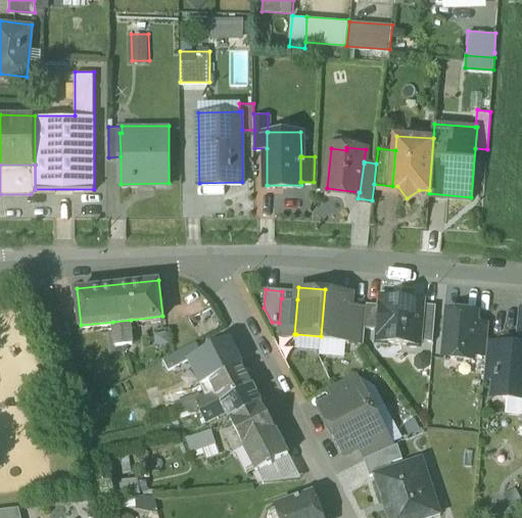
[(351,291),(325,289),(321,336),(346,338),(347,338),(350,303),(351,291)]
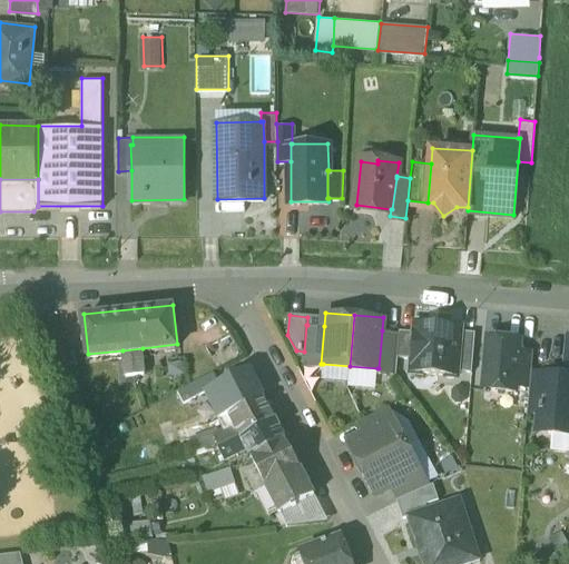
[(462,324),(415,320),(414,329),(412,356),(411,369),(458,374),(458,368),(461,328),(462,324)]
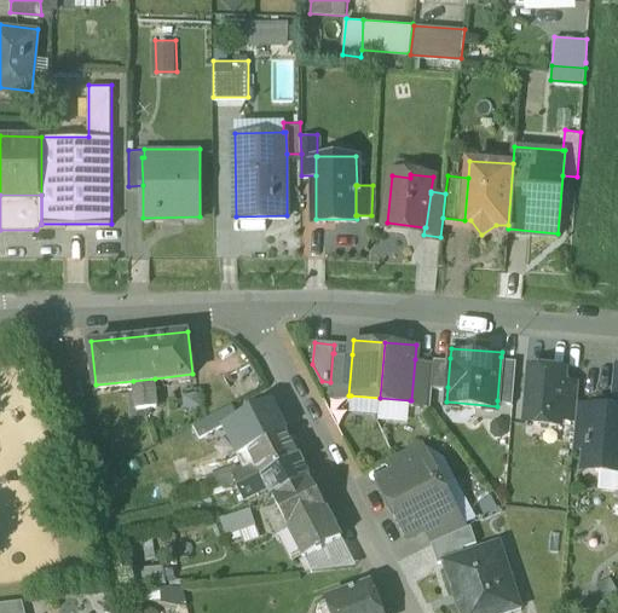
[(334,353),(333,353),(330,382),(329,395),(351,398),(351,395),(348,395),(352,354),(334,353)]
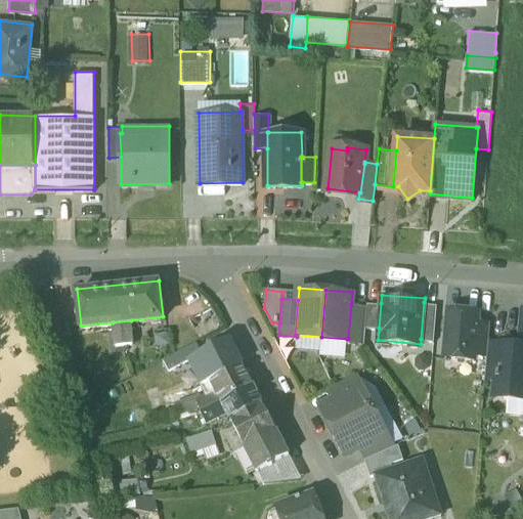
[(381,303),(367,302),(367,306),(365,327),(366,327),(379,328),(381,303)]
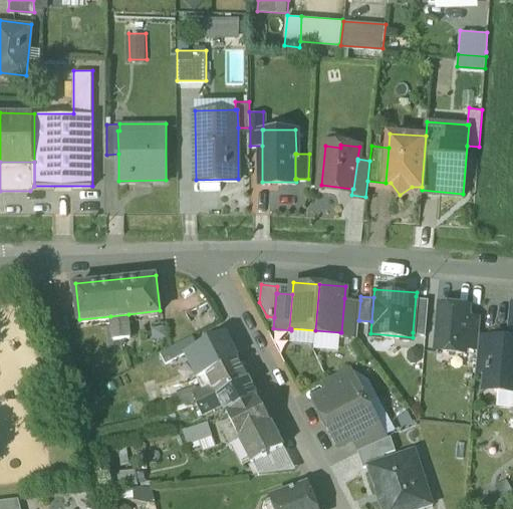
[(429,297),(416,296),(413,332),(426,333),(429,297)]
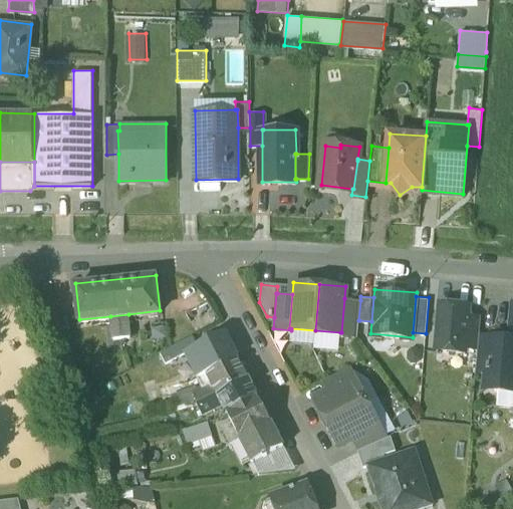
[(360,300),(344,298),(341,332),(340,332),(340,334),(357,335),(359,320),(358,320),(360,300)]
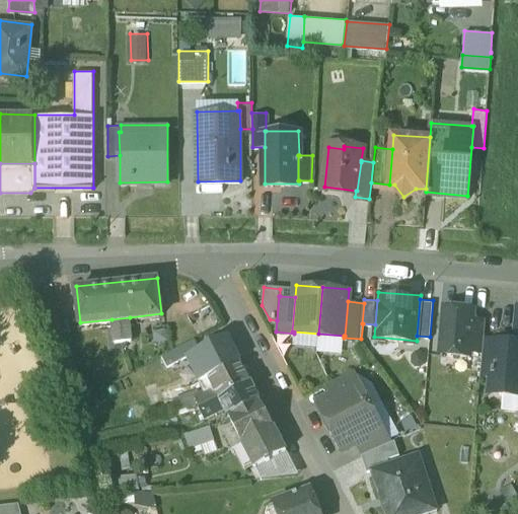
[(473,311),(459,310),(459,307),(445,305),(441,346),(451,347),(457,353),(470,355),(470,351),(473,318),(473,311)]
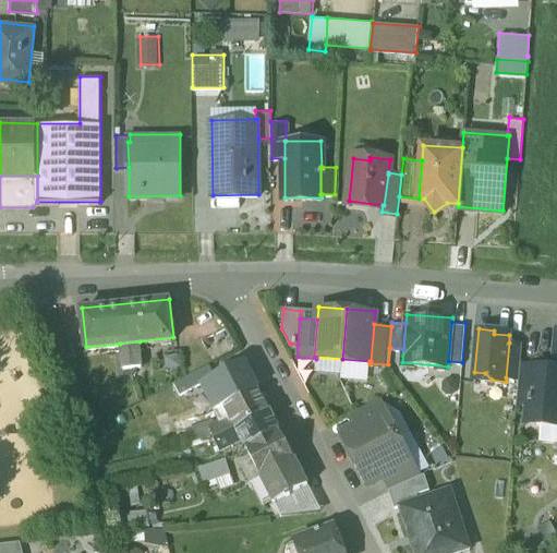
[(140,341),(120,344),(123,367),(142,364),(140,341)]
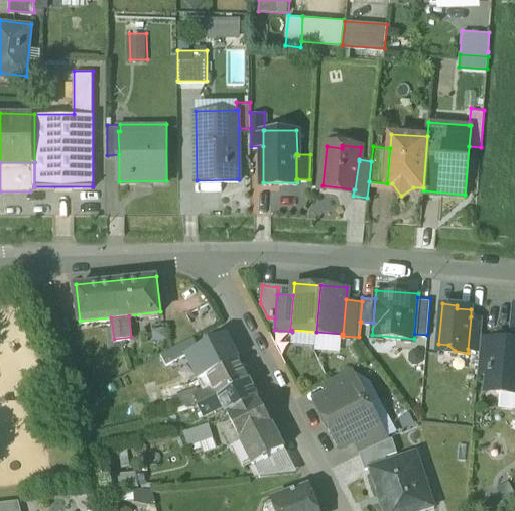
[(483,317),(471,316),(468,349),(480,350),(482,336),(483,317)]
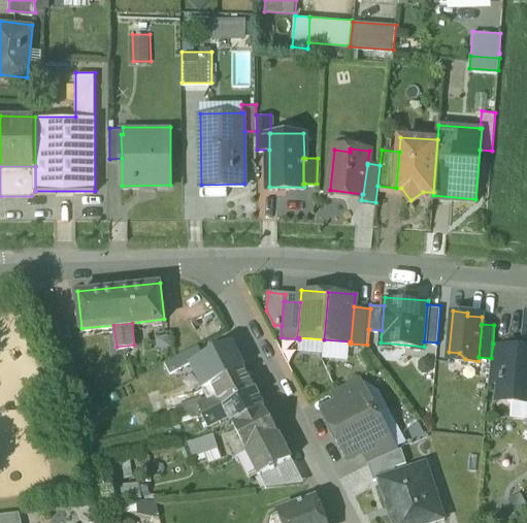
[(192,361),(204,386),(244,366),(232,340),(192,361)]
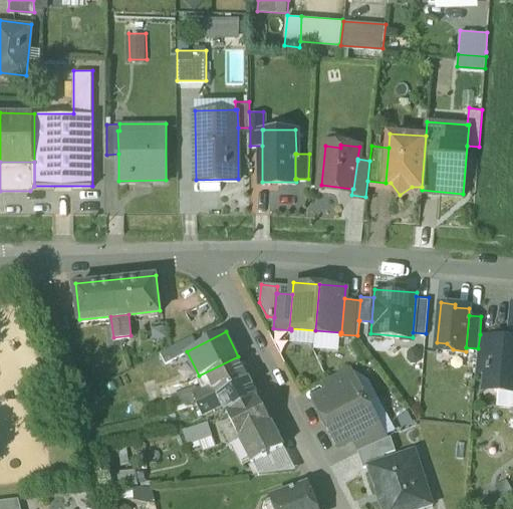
[(492,336),(480,334),(478,348),(476,370),(488,372),(492,336)]
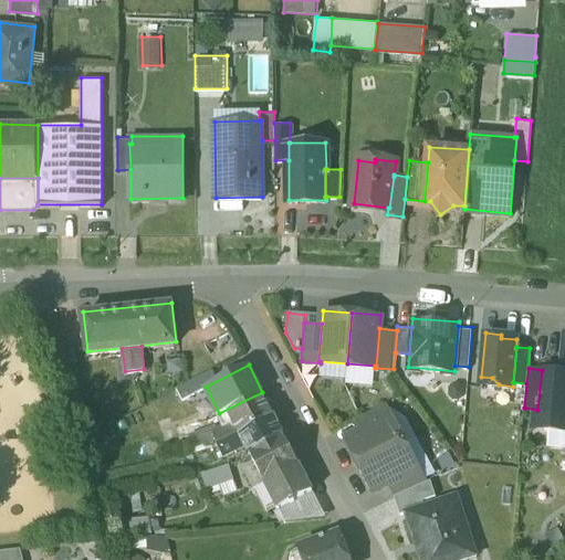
[(564,371),(542,370),(537,410),(536,422),(541,426),(564,429),(564,371)]
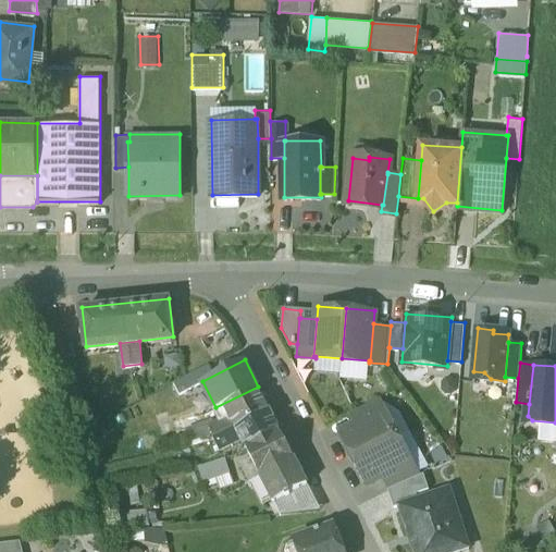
[(215,407),(214,408),(220,418),(214,420),(212,416),(206,419),(214,436),(236,425),(269,407),(258,387),(215,407)]
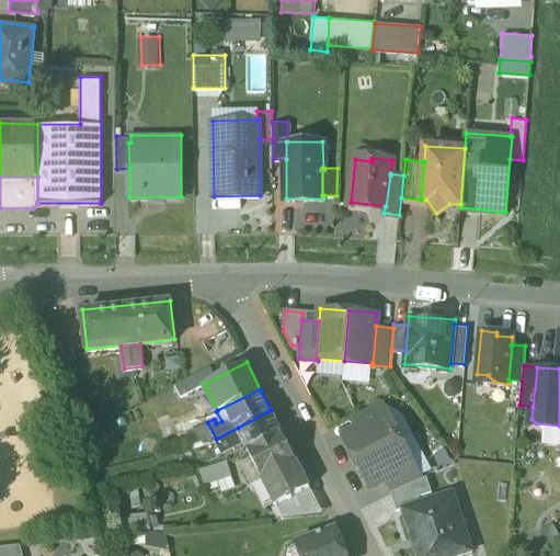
[(381,399),(352,415),(358,427),(388,411),(381,399)]
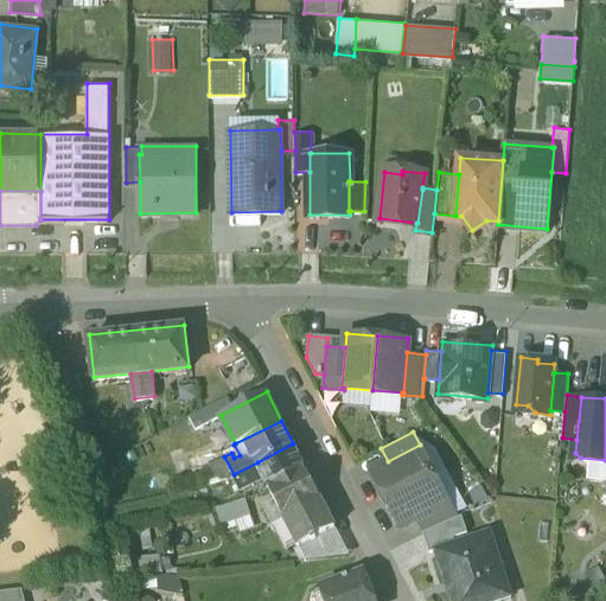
[(211,443),(187,453),(193,468),(204,465),(217,459),(211,443)]
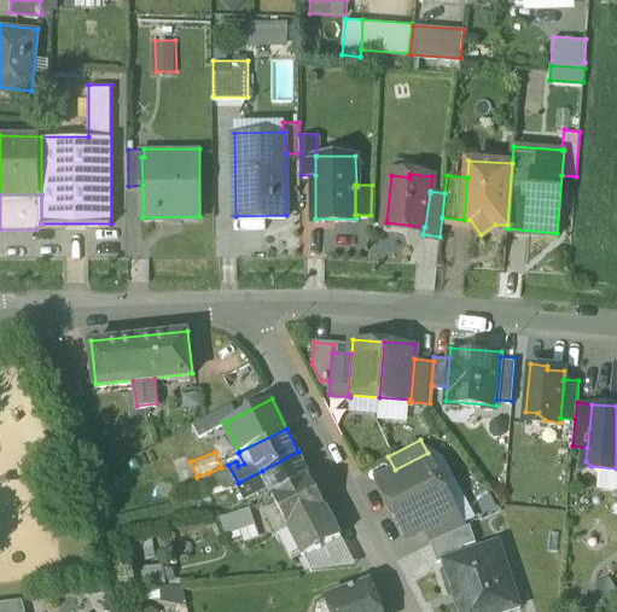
[(298,452),(262,471),(268,483),(274,494),(310,476),(298,452)]
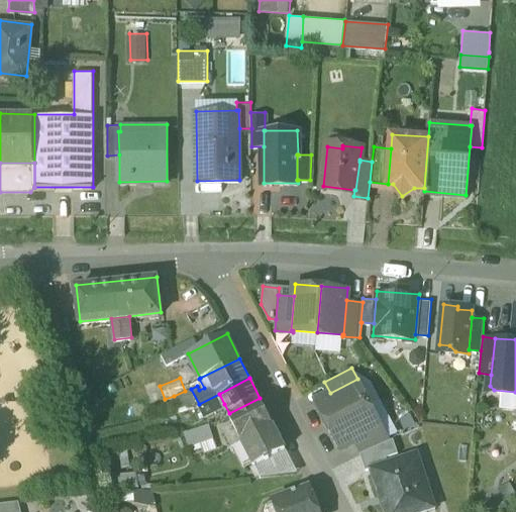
[(330,393),(316,400),(328,423),(370,402),(357,379),(330,393)]
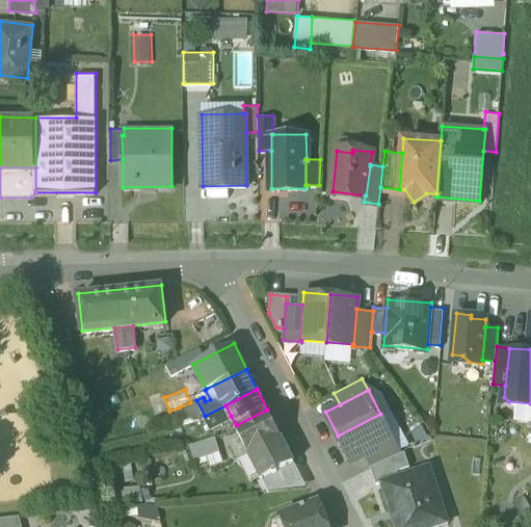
[(196,400),(190,402),(179,407),(183,421),(194,418),(205,416),(196,400)]
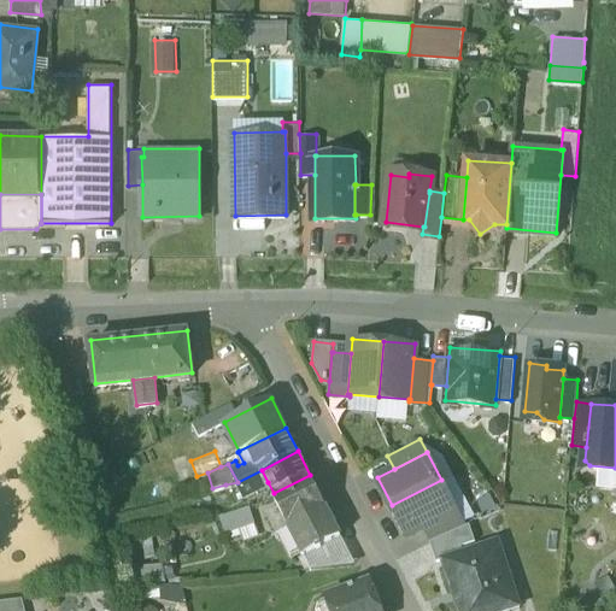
[(238,482),(226,485),(233,500),(268,482),(262,470),(238,482)]
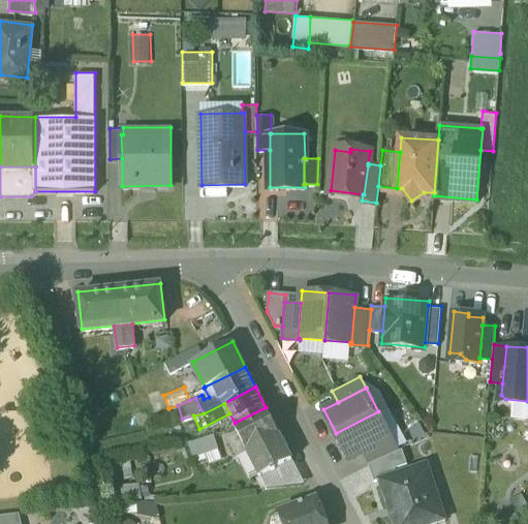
[(266,407),(235,423),(239,432),(234,435),(238,442),(233,445),(238,455),(248,450),(280,434),(266,407)]
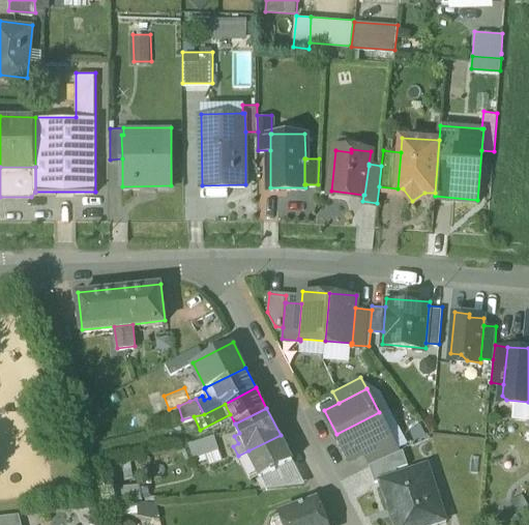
[(379,412),(336,434),(349,458),(363,450),(391,435),(379,412)]
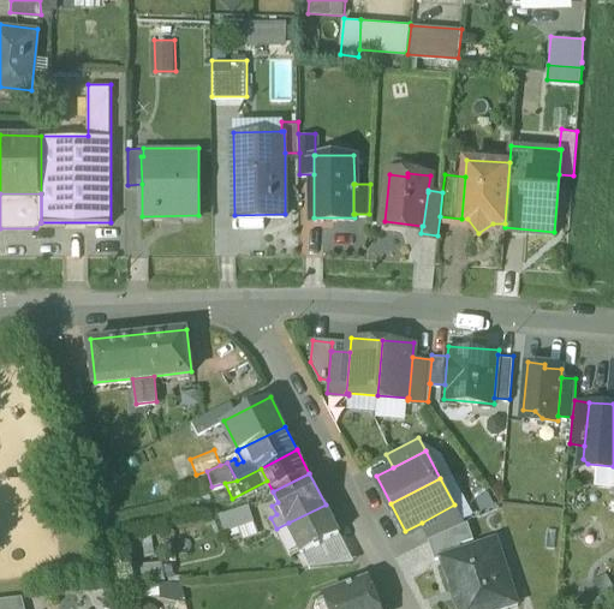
[(249,502),(220,512),(225,529),(255,518),(249,502)]
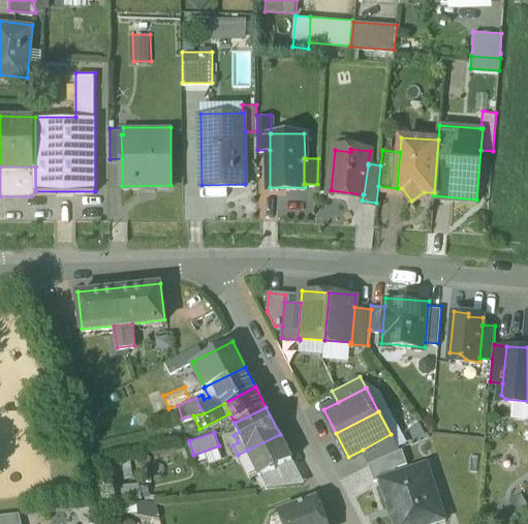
[(280,434),(248,450),(260,474),(272,468),(272,469),(276,468),(275,466),(292,458),(280,434)]
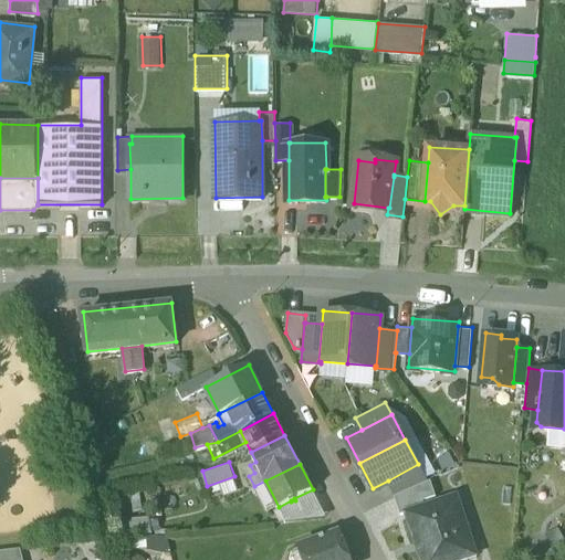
[(418,464),(388,481),(395,494),(426,479),(418,464)]
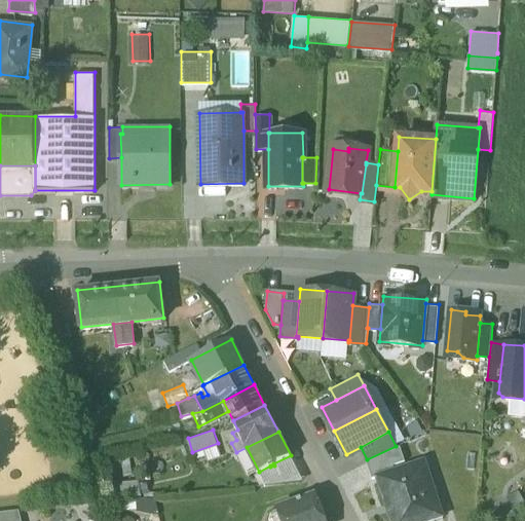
[(420,520),(443,514),(424,459),(377,475),(384,495),(389,493),(399,520),(420,520)]
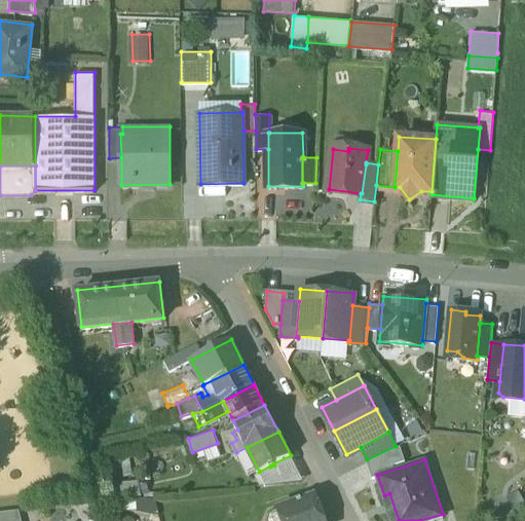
[(137,477),(118,479),(120,493),(139,492),(137,477)]
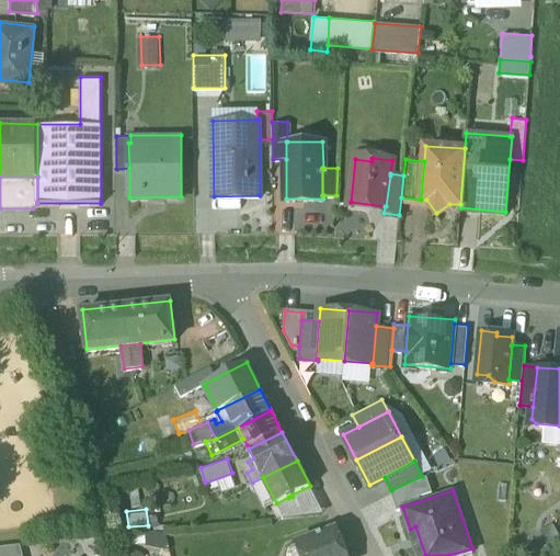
[(345,555),(335,528),(321,532),(321,531),(318,532),(319,533),(298,541),(304,555),(345,555)]
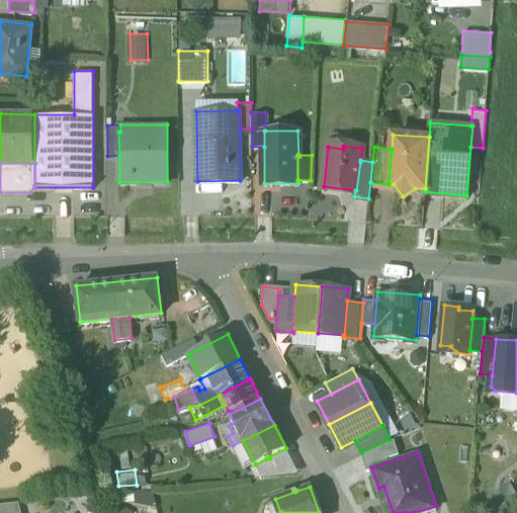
[(20,512),(17,501),(0,502),(0,512),(20,512)]
